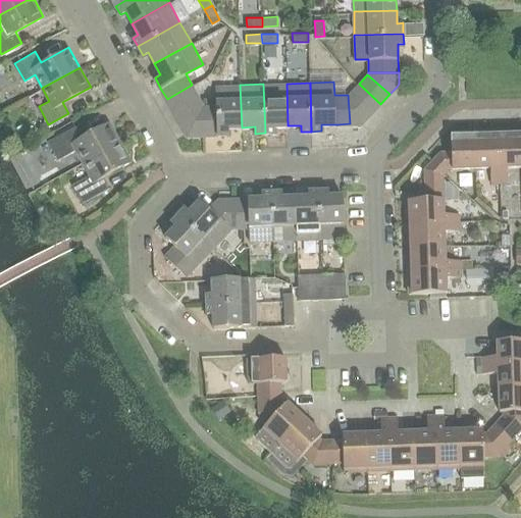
[(287,84),(263,84),(265,133),(275,133),(275,126),(288,125),(287,84)]
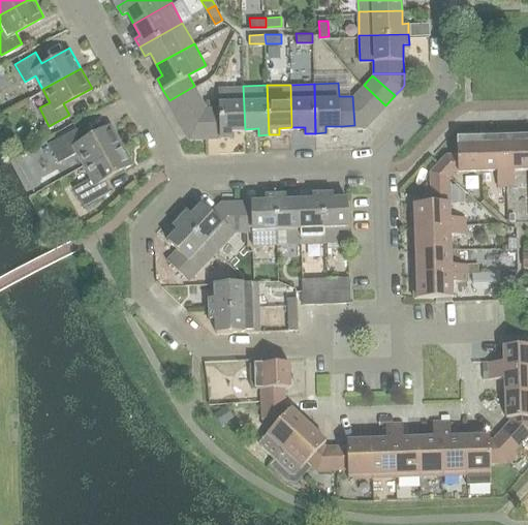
[(364,85),(354,94),(376,115),(385,105),(364,85)]
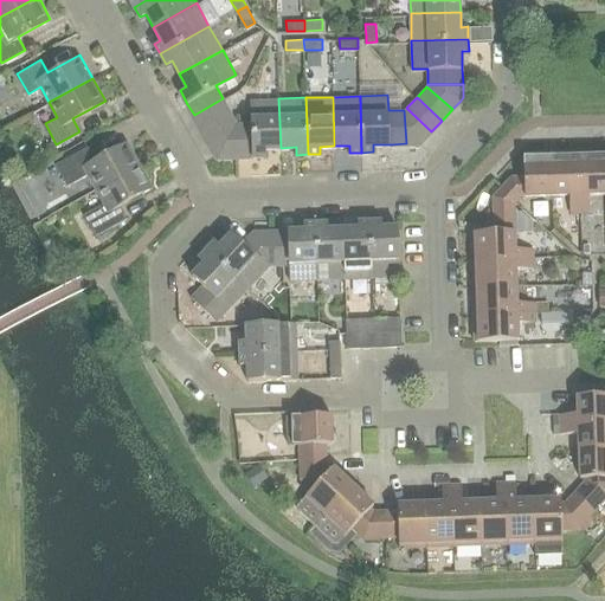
[(194,115),(194,117),(201,128),(231,111),(223,98),(194,115)]
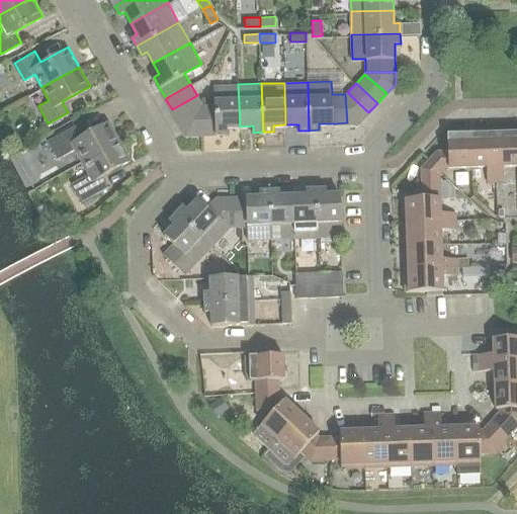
[(203,134),(213,134),(227,133),(227,126),(240,126),(238,84),(213,84),(214,103),(202,104),(202,107),(203,134)]
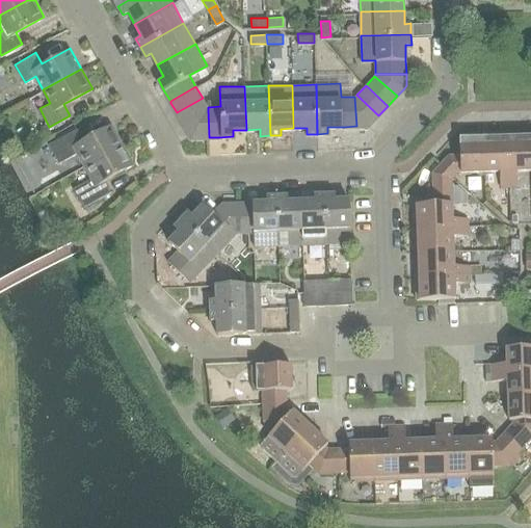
[(369,126),(370,124),(378,115),(356,95),(354,97),(356,126),(369,126)]
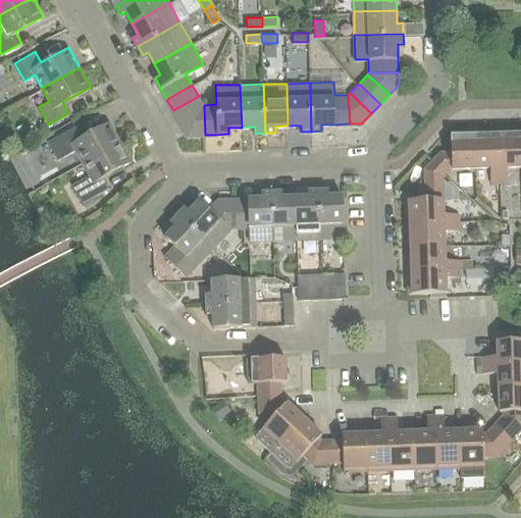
[(179,122),(204,108),(204,105),(199,96),(173,110),(179,122)]
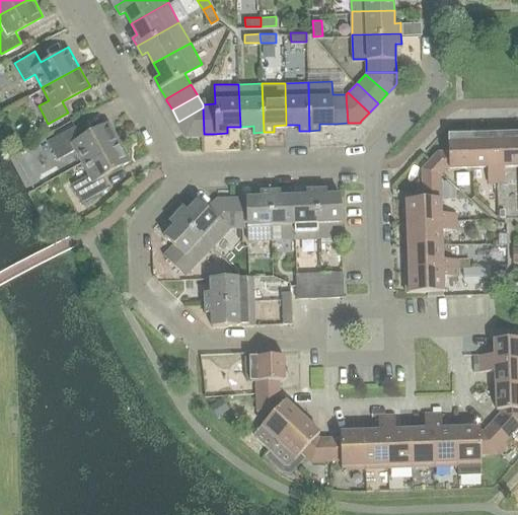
[(178,122),(185,133),(186,135),(204,134),(203,107),(178,122)]
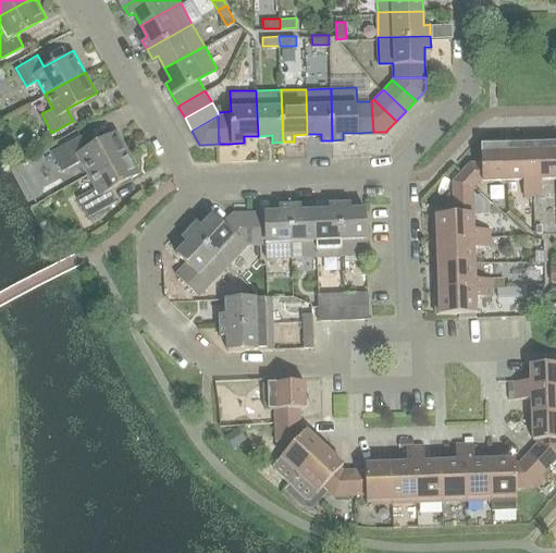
[(81,159),(88,172),(128,150),(116,130),(87,146),(81,134),(51,149),(62,169),(81,159)]
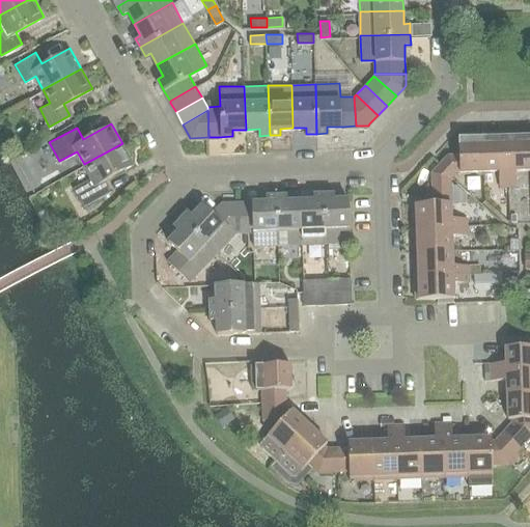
[(529,130),(506,131),(508,184),(517,184),(517,168),(529,167),(529,130)]
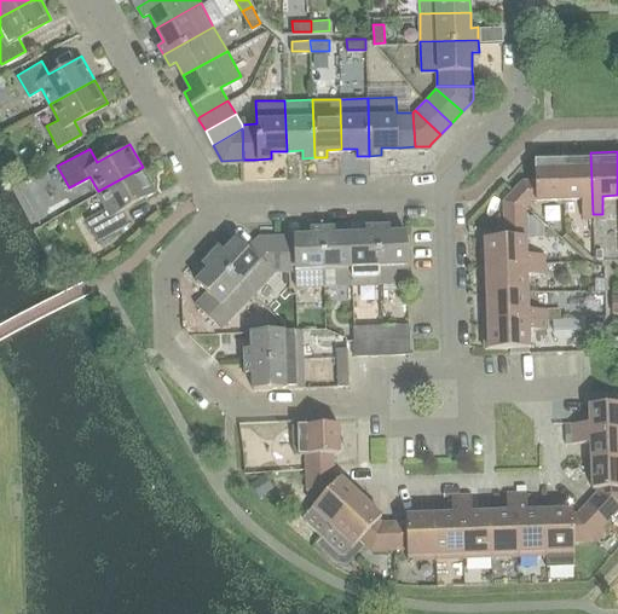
[(590,152),(562,154),(565,197),(582,197),(582,215),(593,214),(590,152)]
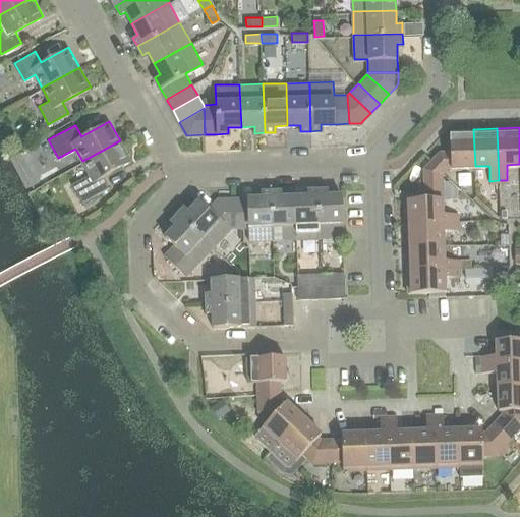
[(440,151),(432,158),(445,170),(448,167),(475,166),(473,129),(450,129),(451,150),(440,151)]
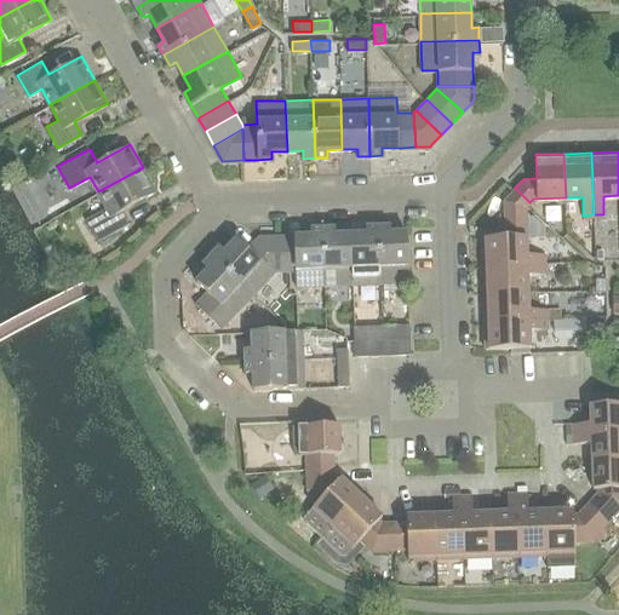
[(143,167),(98,191),(107,206),(86,218),(98,240),(130,222),(122,208),(156,190),(143,167)]
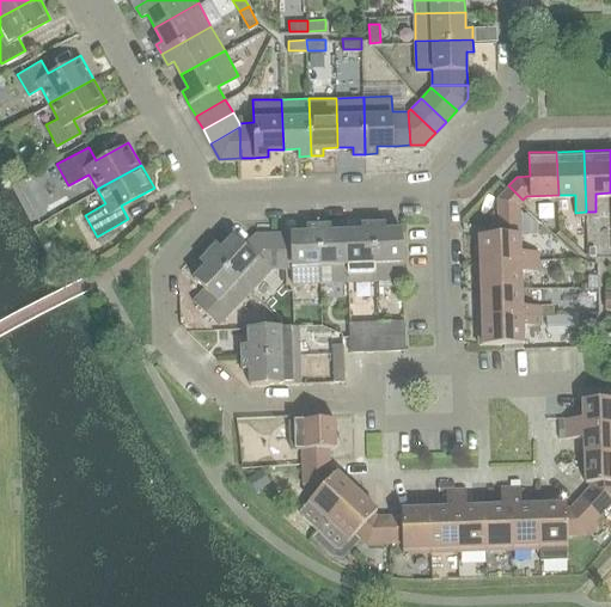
[(476,233),(476,261),(538,258),(538,249),(520,249),(520,232),(519,213),(519,204),(523,200),(508,185),(499,196),(500,232),(476,233)]
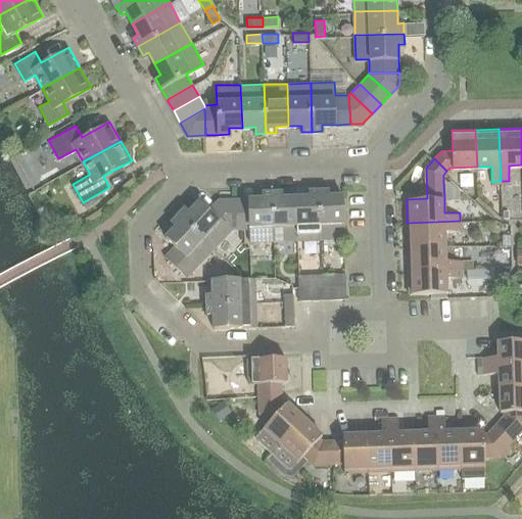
[(451,182),(443,182),(444,198),(459,197),(459,189),(451,182)]
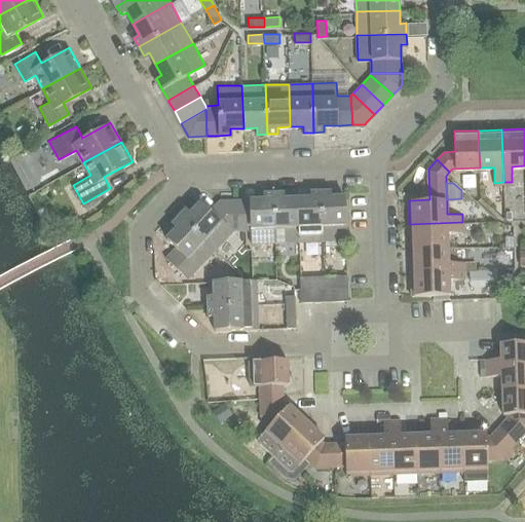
[(323,239),(321,190),(310,191),(310,196),(297,197),(299,240),(323,239)]
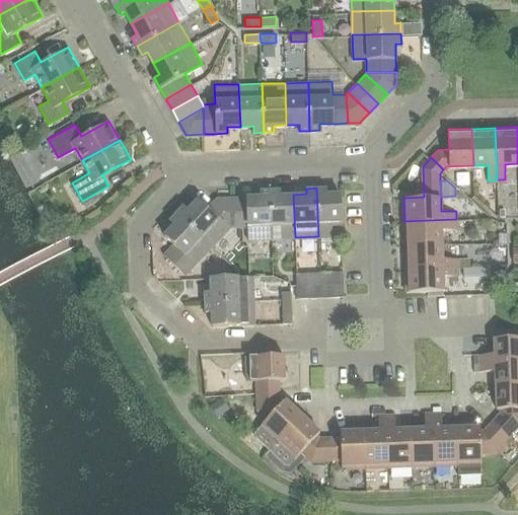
[(326,188),(316,188),(318,236),(343,235),(341,193),(327,194),(326,188)]
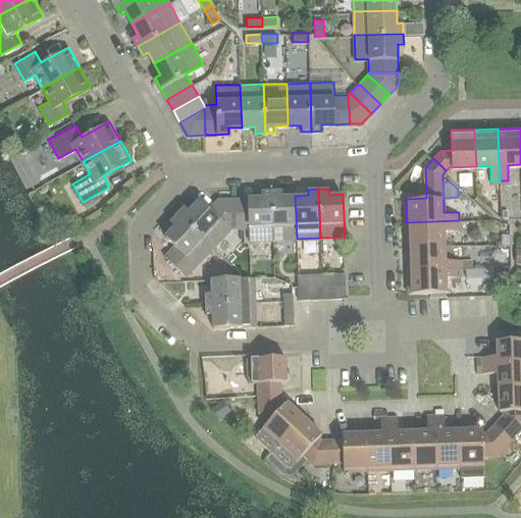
[(297,239),(295,196),(282,196),(282,190),(272,191),(273,239),(297,239)]
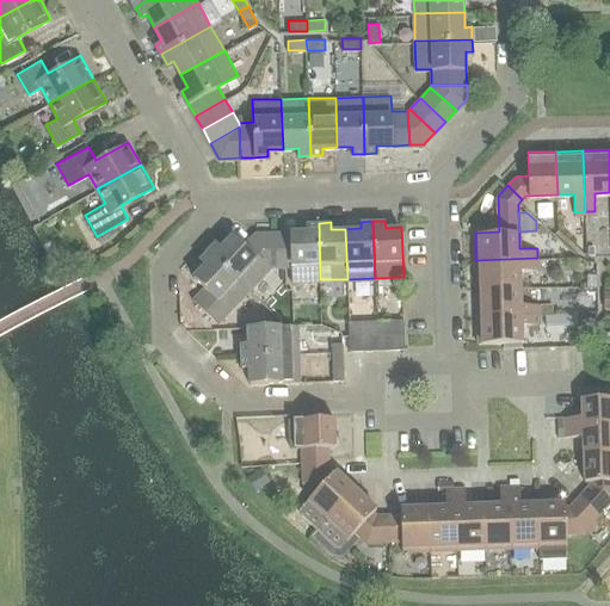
[(307,230),(288,232),(273,232),(275,248),(276,247),(277,266),(291,265),(293,280),(320,279),(319,223),(307,223),(307,230)]
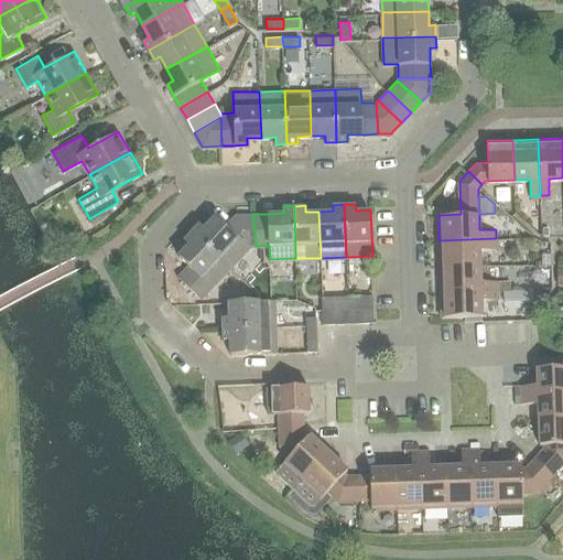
[(236,214),(234,216),(225,226),(215,216),(205,227),(199,223),(192,232),(230,267),(250,246),(256,246),(255,228),(253,229),(252,214),(236,214)]
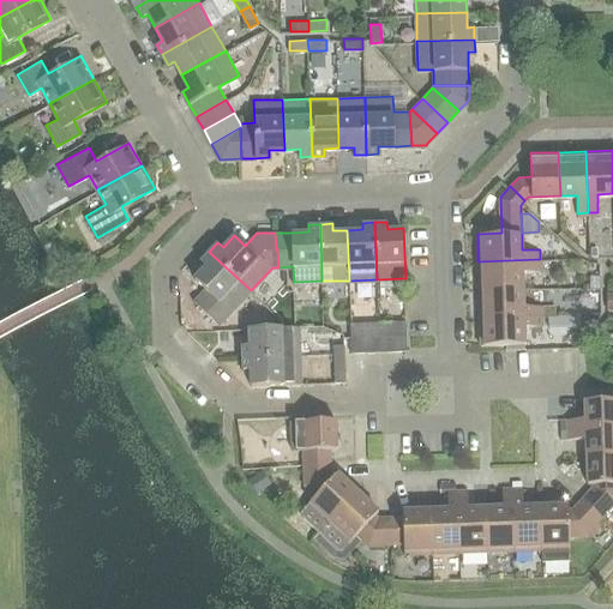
[(206,288),(204,290),(194,300),(220,324),(251,290),(209,252),(200,260),(206,265),(194,277),(206,288)]
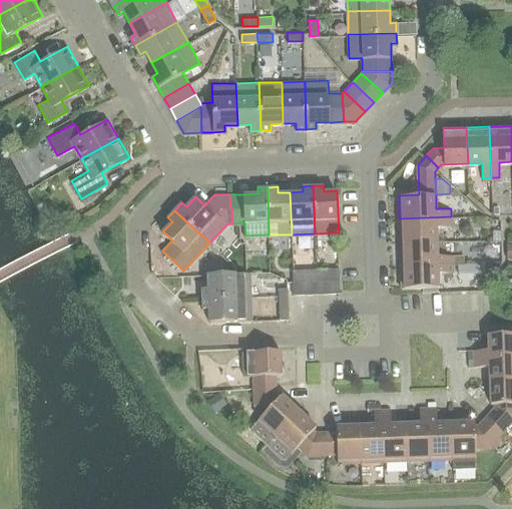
[(399,218),(400,241),(437,240),(437,225),(451,225),(451,216),(399,218)]
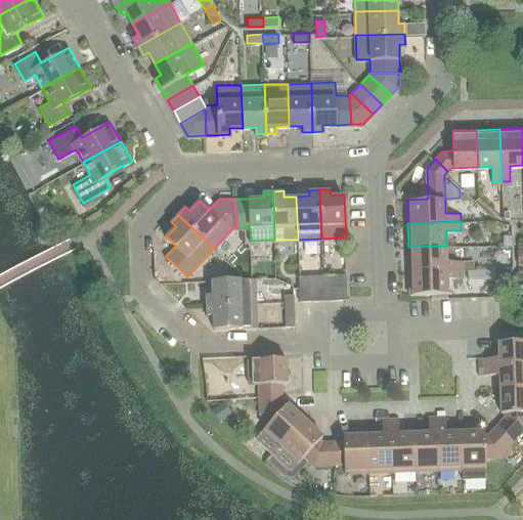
[(408,247),(409,270),(463,268),(462,259),(447,260),(446,246),(408,247)]
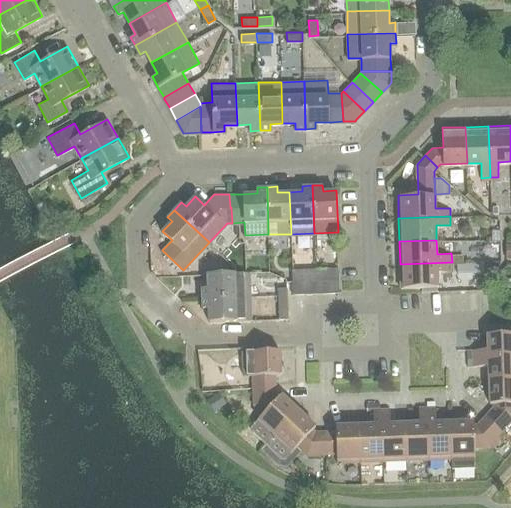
[(463,253),(451,253),(452,262),(463,261),(463,253)]
